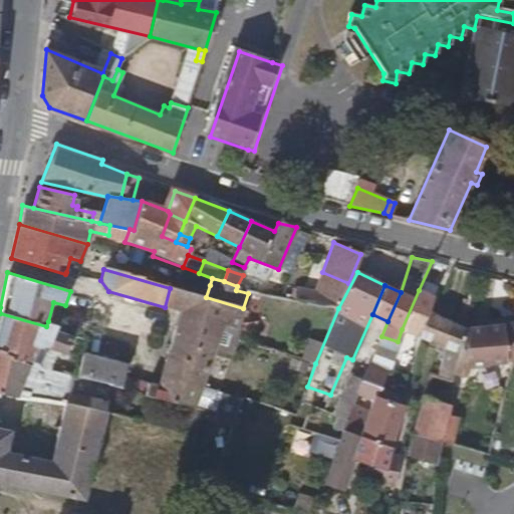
[(170,288),(165,307),(182,312),(188,292),(170,288)]
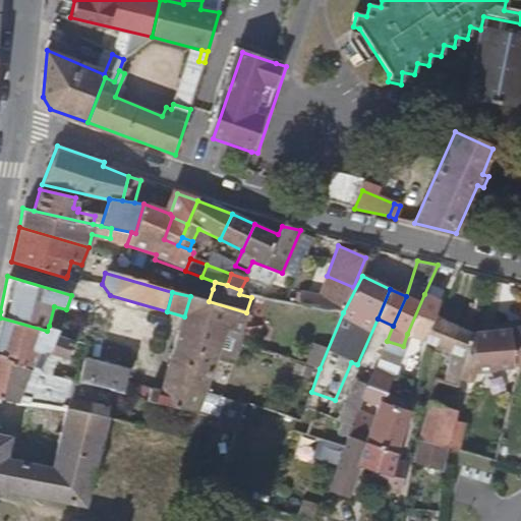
[(419,339),(432,314),(439,301),(424,294),(407,334),(419,339)]
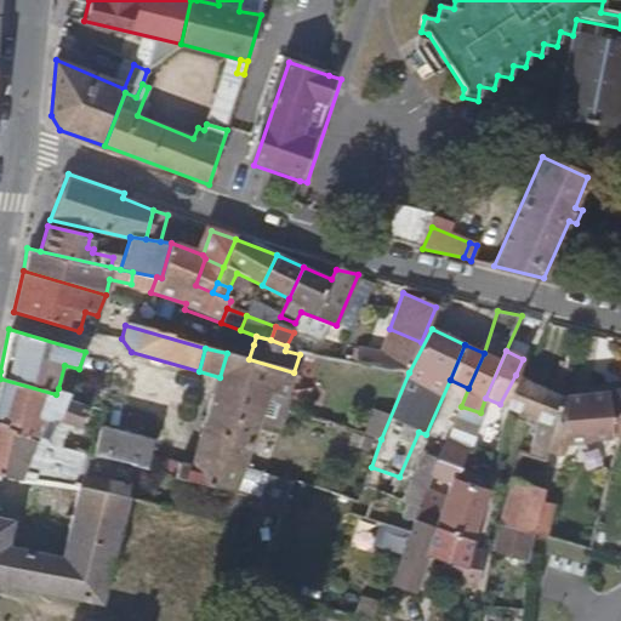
[(286,398),(294,372),(249,359),(227,353),(220,377),(209,410),(257,426),(265,408),(269,393),(286,398)]
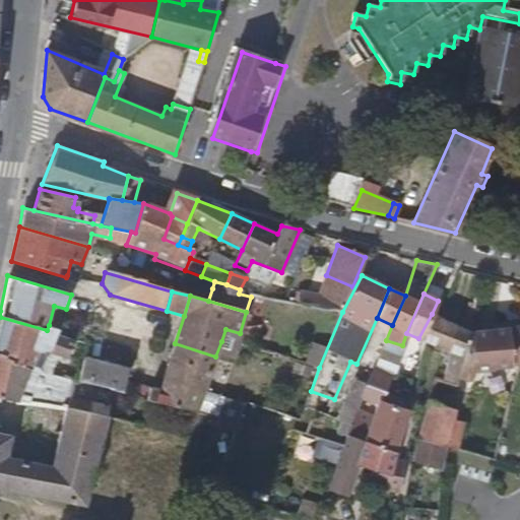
[(428,341),(438,317),(432,314),(418,338),(428,341)]
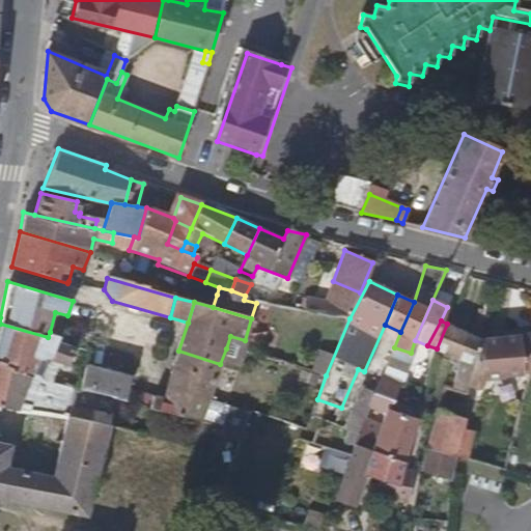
[(48,337),(0,324),(0,363),(29,375),(50,382),(59,361),(67,363),(73,346),(56,341),(59,334),(50,332),(48,337)]
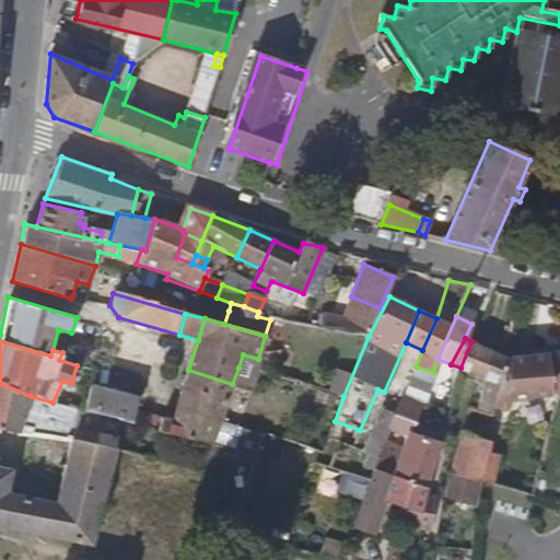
[(470,397),(466,413),(489,419),(491,408),(508,411),(511,399),(550,398),(550,392),(557,392),(559,392),(559,351),(559,352),(502,358),(471,341),(461,368),(483,378),(479,400),(470,397)]
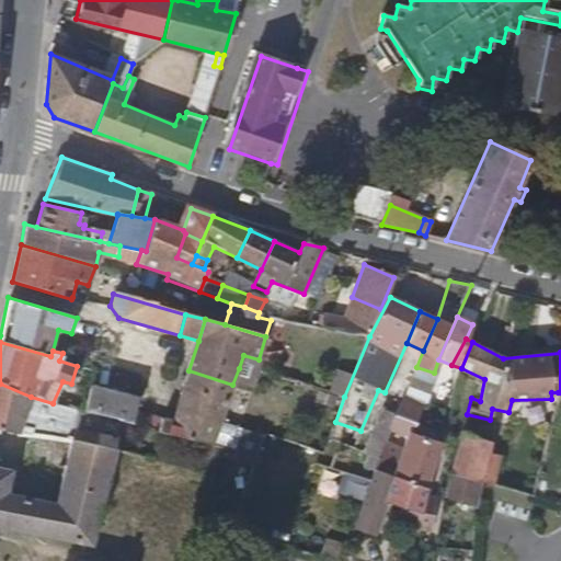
[(175,407),(220,420),(232,385),(189,370),(175,407)]
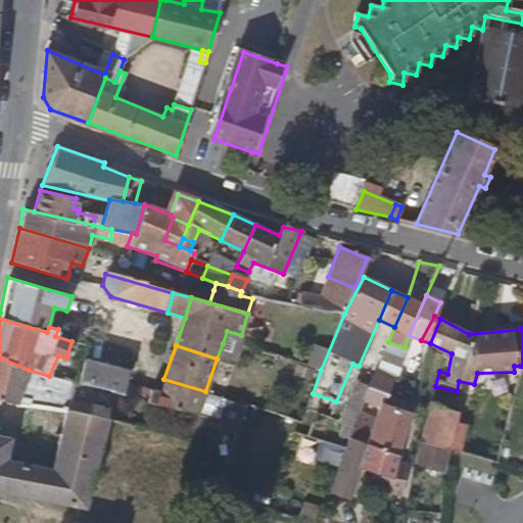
[(312,347),(305,368),(320,371),(326,350),(312,347)]
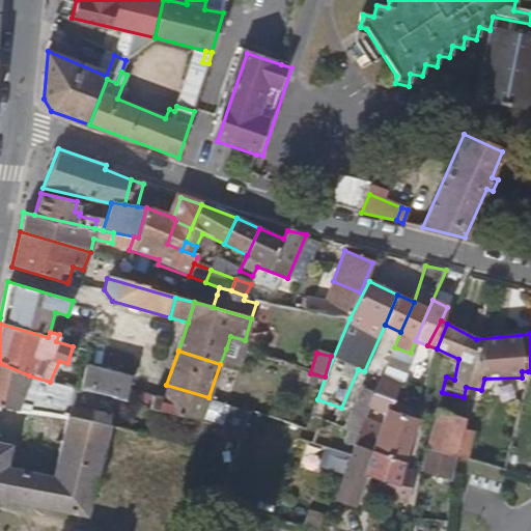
[(29,375),(0,363),(0,406),(11,409),(18,408),(35,411),(55,414),(57,404),(22,396),(29,375)]
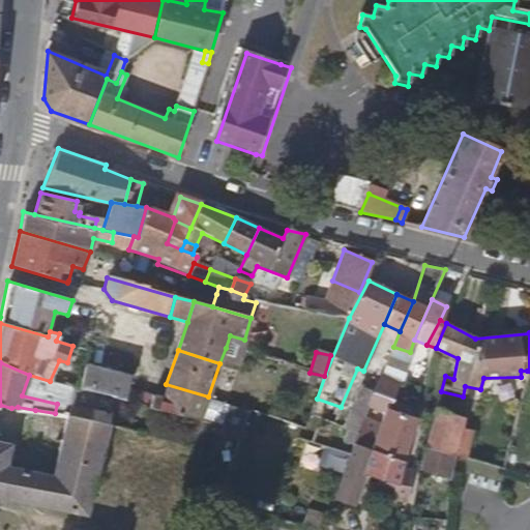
[(85,363),(78,388),(123,401),(130,376),(85,363)]
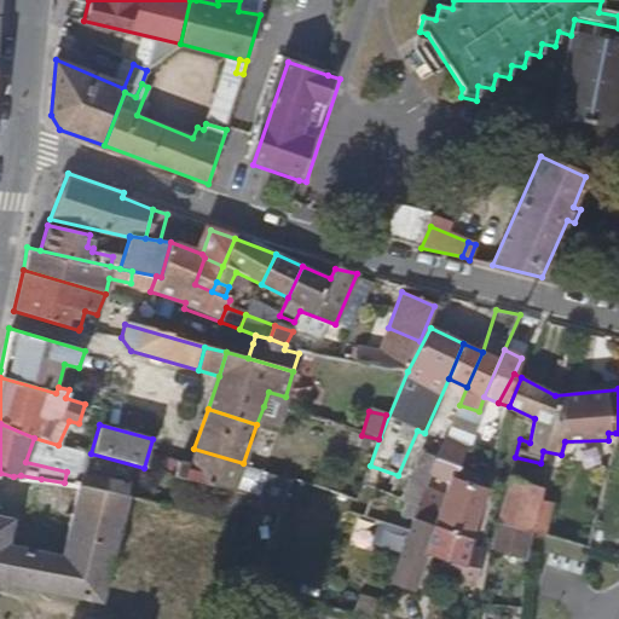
[(466,446),(446,438),(438,457),(458,466),(466,446)]
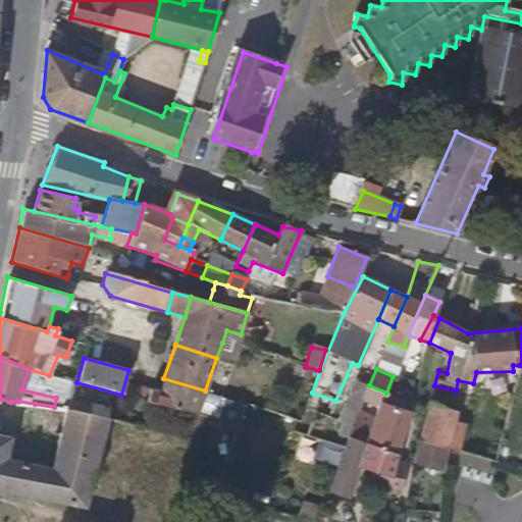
[(197,414),(198,412),(205,390),(163,378),(160,392),(144,387),(140,390),(137,399),(197,414)]
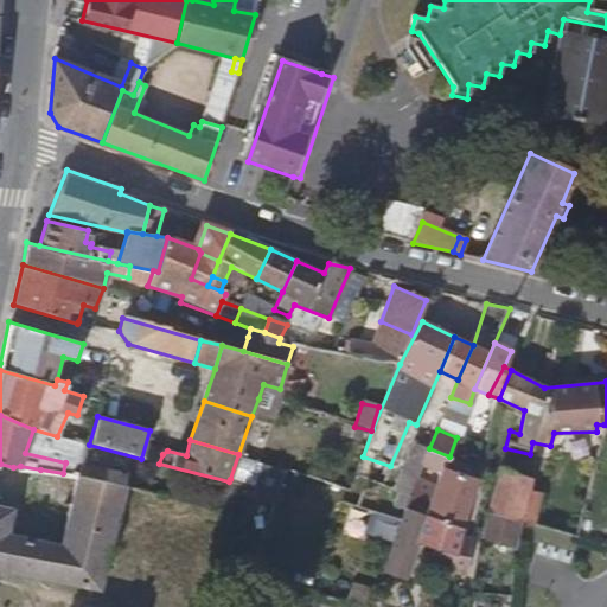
[(416,442),(396,490),(411,496),(413,492),(417,478),(429,448),(416,442)]
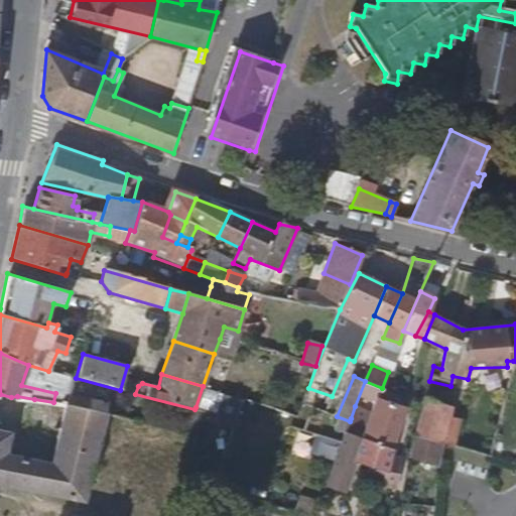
[(379,397),(382,388),(365,381),(355,406),(372,413),(368,424),(351,418),(350,421),(346,433),(392,448),(405,407),(379,397)]
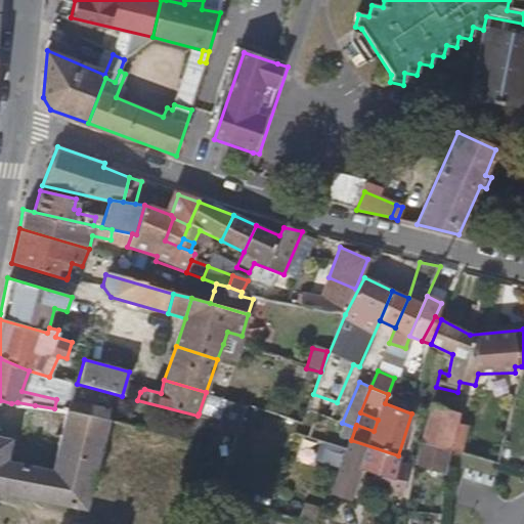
[(206,394),(198,423),(236,435),(246,405),(206,394)]
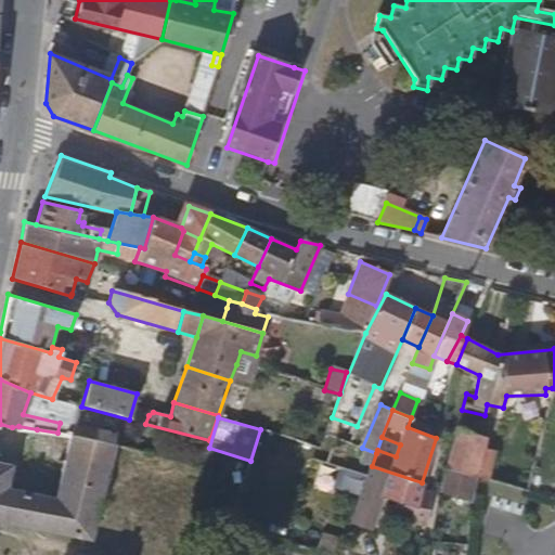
[(72,425),(69,435),(93,440),(94,429),(72,425)]
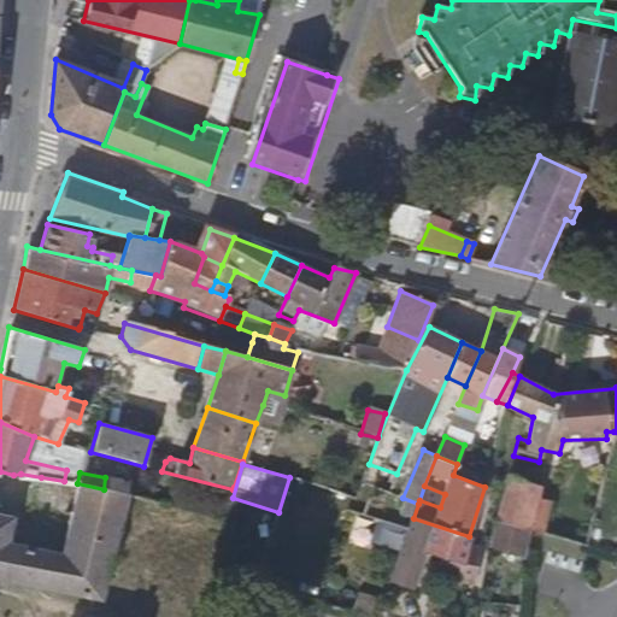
[(11,519),(0,516),(0,579),(98,600),(124,494),(104,489),(77,483),(64,481),(41,477),(40,489),(75,495),(59,556),(5,544),(11,519)]
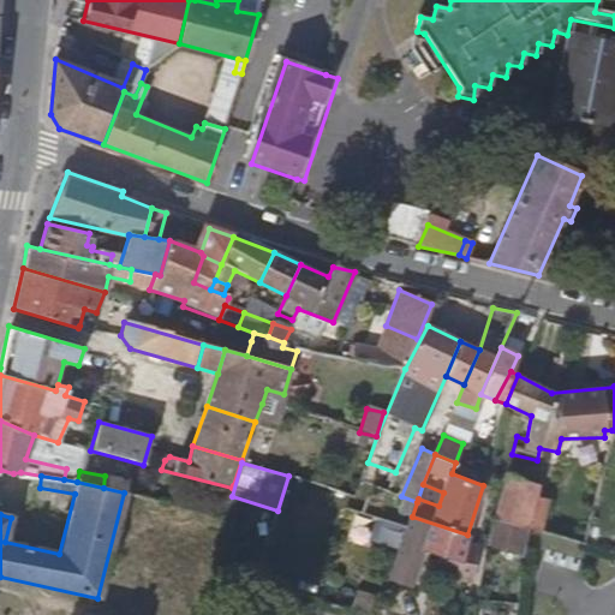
[(499,495),(488,547),(523,556),(525,557),(530,530),(536,500),(538,487),(503,479),(499,495)]
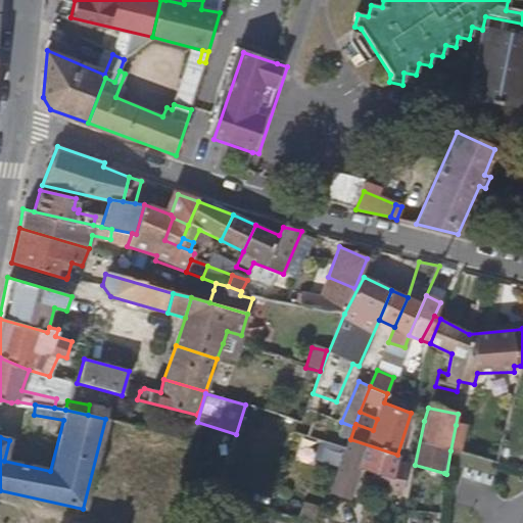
[(456,425),(450,450),(463,454),(468,428),(456,425)]
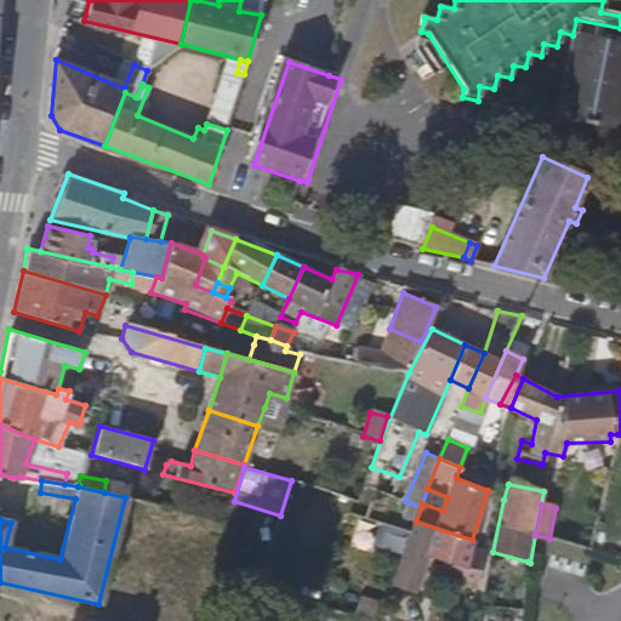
[(469,547),(472,540),(416,522),(397,571),(393,584),(415,592),(428,558),(463,570),(459,587),(476,590),(483,551),(469,547)]
